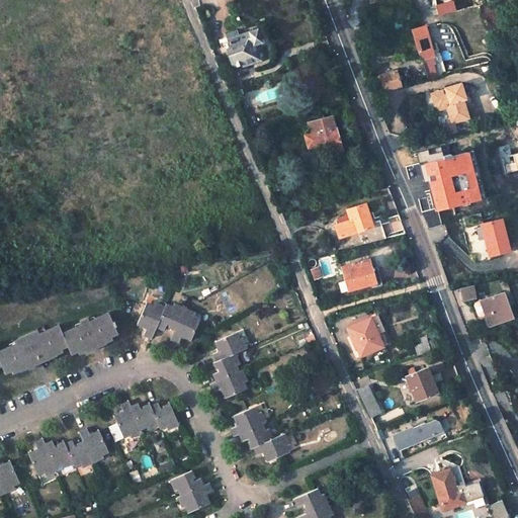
[(436,5),(439,15),(455,10),(452,1),(436,5)]
